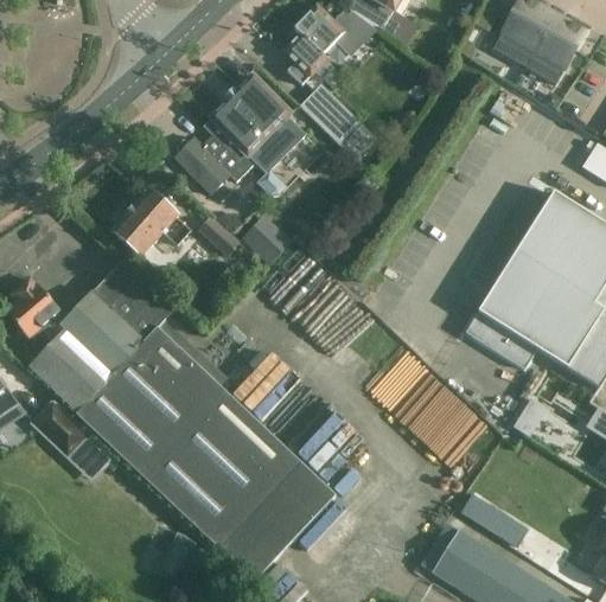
[(415,24),(395,12),(402,0),(375,0),(391,10),(380,30),(404,45),(415,24)]
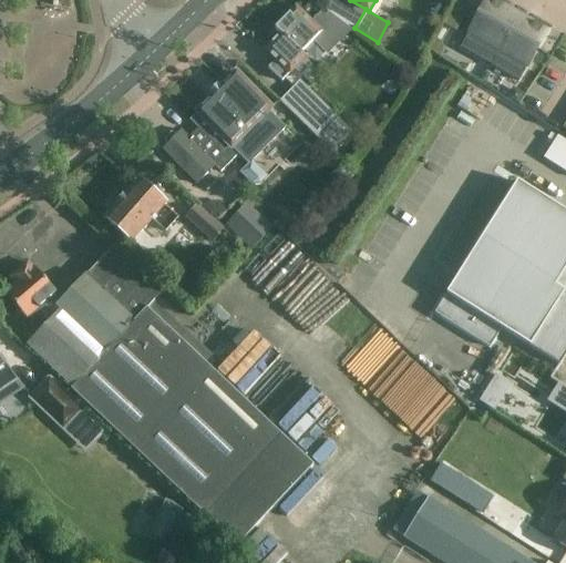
[(484,0),(459,45),(489,62),(516,12),(495,0),(484,0)]
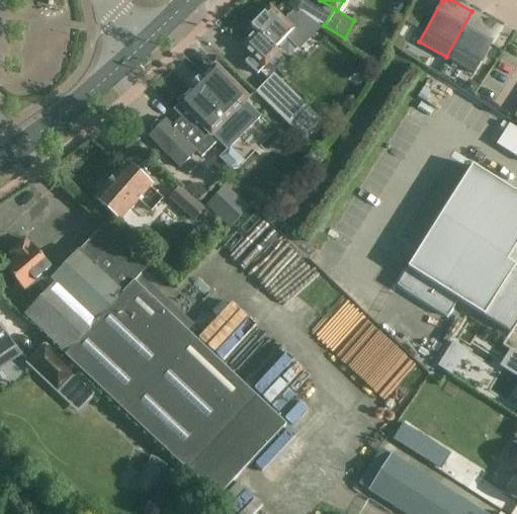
[(292,27),(283,18),(268,4),(250,23),(255,29),(241,44),(250,52),(244,60),(258,73),(282,48),(277,44),(292,27)]
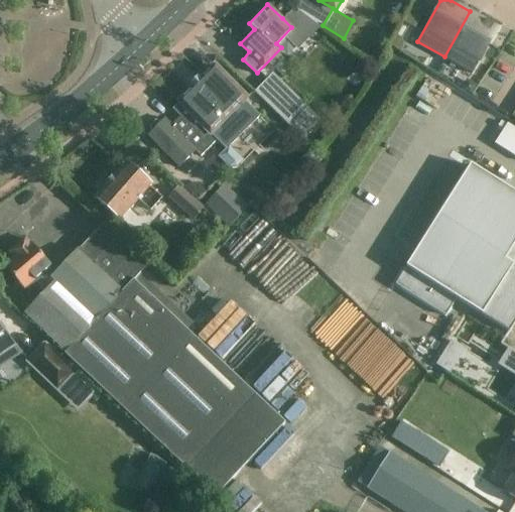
[(470,11),(444,56),(471,72),(496,26),(470,11)]
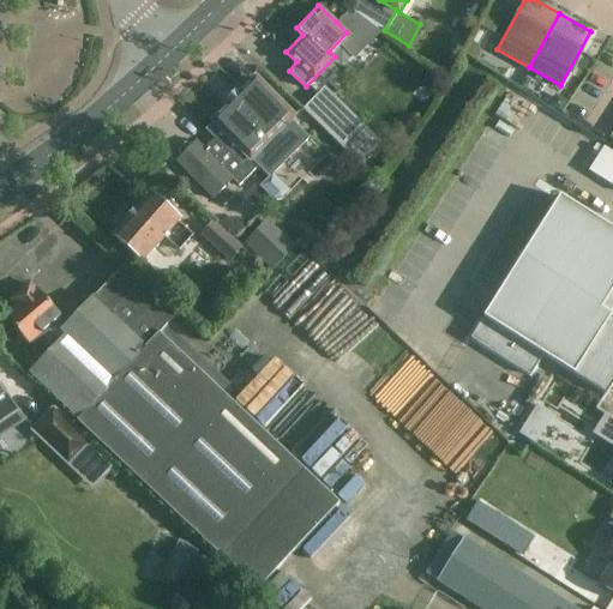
[(205,127),(216,138),(242,164),(250,156),(257,163),(269,175),(265,178),(259,185),(270,196),(271,198),(281,197),(289,188),(272,170),(307,136),(289,116),(292,114),(271,92),(254,76),(238,91),(236,90),(226,101),(227,103),(211,119),(212,120),(205,127)]
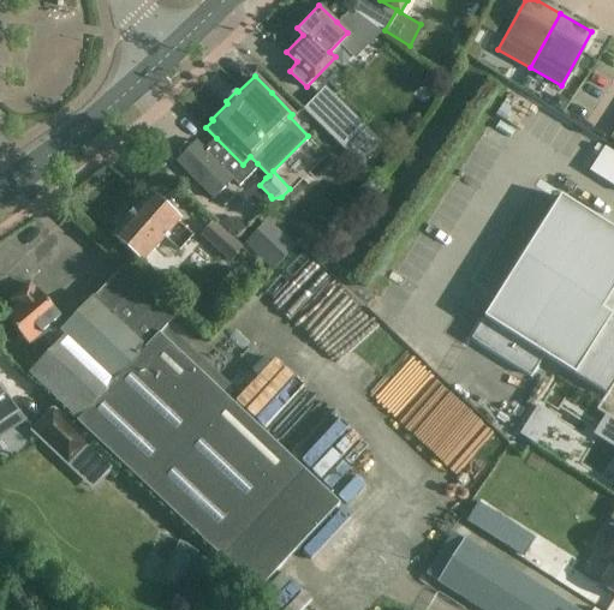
[(363,121),(325,84),(302,106),(341,144),(363,121)]
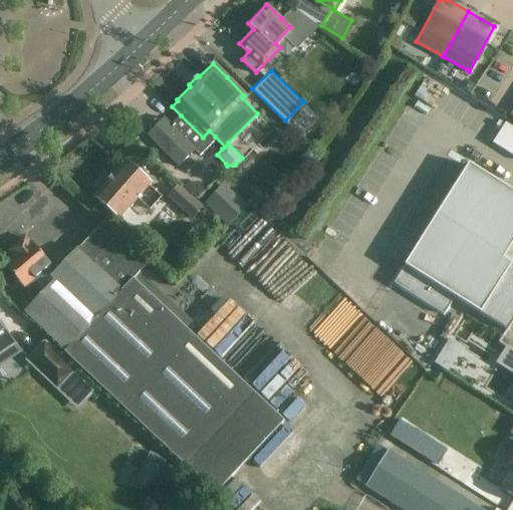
[(203,138),(181,115),(172,124),(164,116),(147,134),(178,164),(194,147),(200,153),(206,147),(215,137),(209,131),(203,138)]
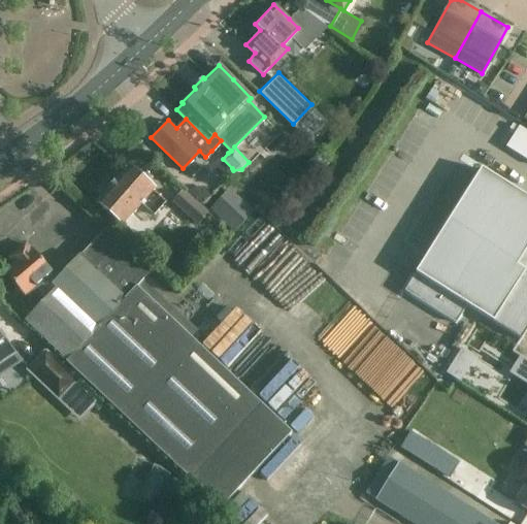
[(526,131),(515,123),(500,144),(526,161),(526,131)]
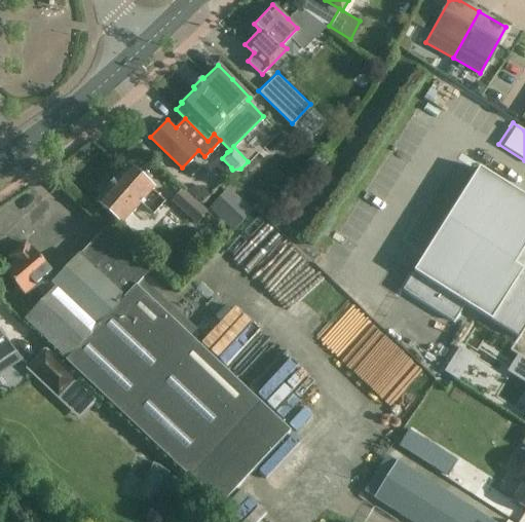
[(304,160),(316,173),(327,161),(314,149),(304,160)]
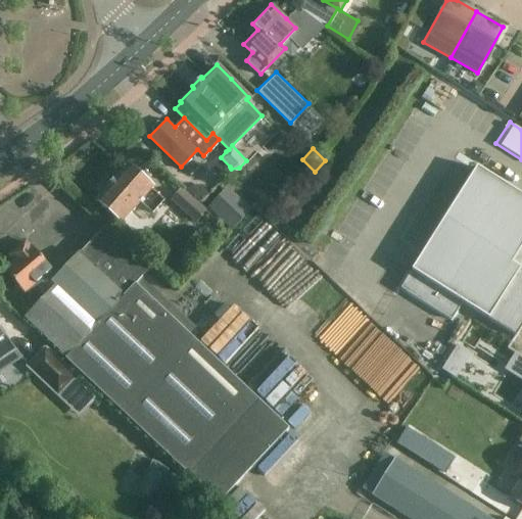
[(220,158),(211,167),(221,177),(230,167),(221,157),(220,158)]
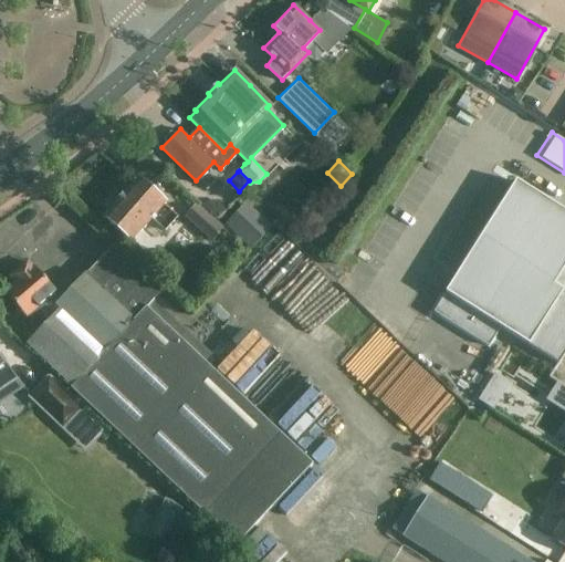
[(166,203),(158,195),(137,177),(103,216),(132,240),(152,218),(165,229),(177,215),(165,204),(166,203)]
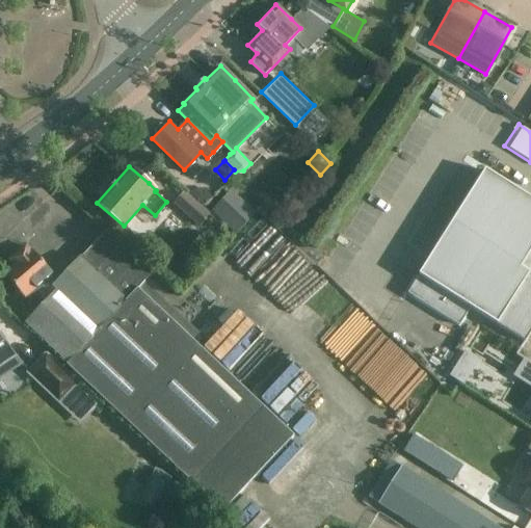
[(530,196),(484,167),(406,291),(458,323),(470,306),(524,340),(530,327),(530,196)]
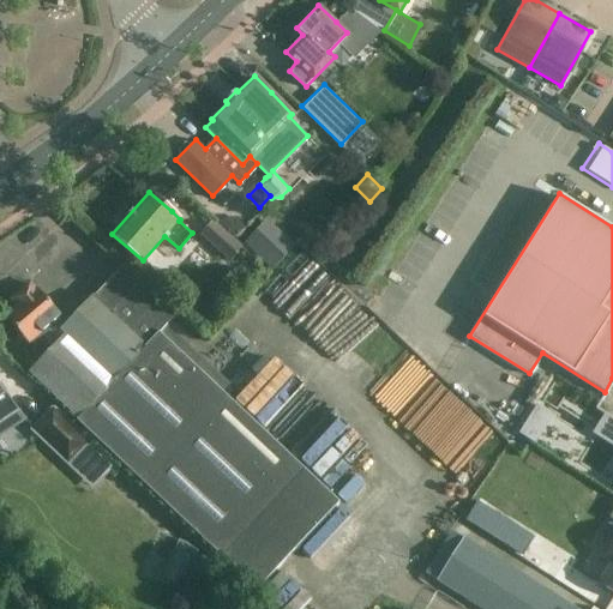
[(295,242),(265,215),(240,241),(270,270),(295,242)]
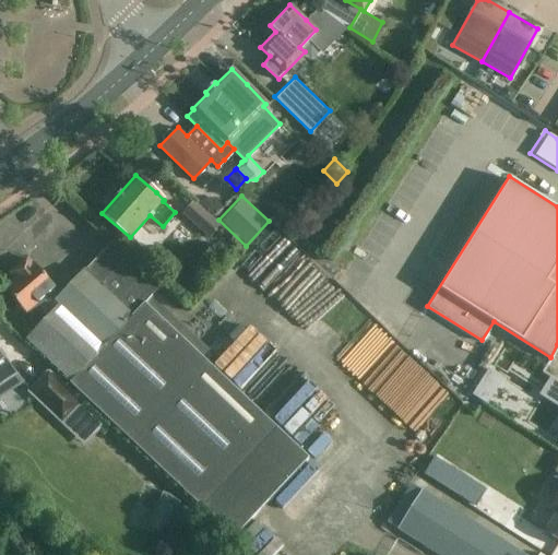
[(182,211),(210,235),(220,223),(193,199),(182,211)]
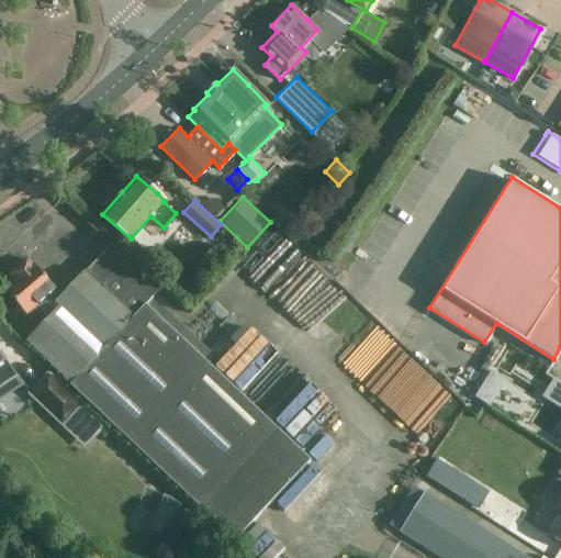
[(60,296),(55,289),(38,303),(48,316),(33,333),(31,330),(24,337),(40,352),(235,538),(311,458),(279,427),(209,359),(211,357),(211,349),(154,297),(164,287),(112,242),(60,296)]
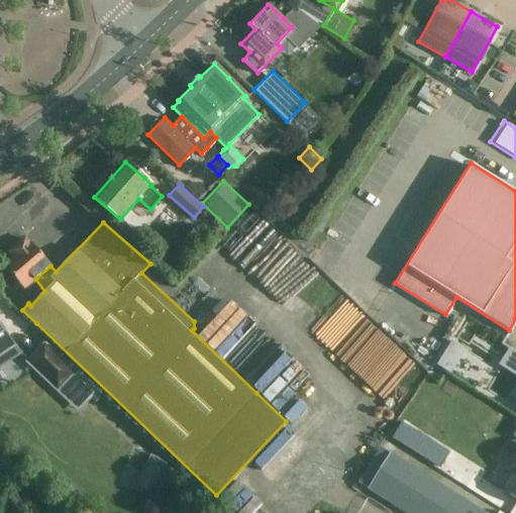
[(26,286),(35,279),(50,266),(29,240),(28,241),(24,236),(8,249),(12,255),(3,264),(23,287),(25,285),(26,286)]
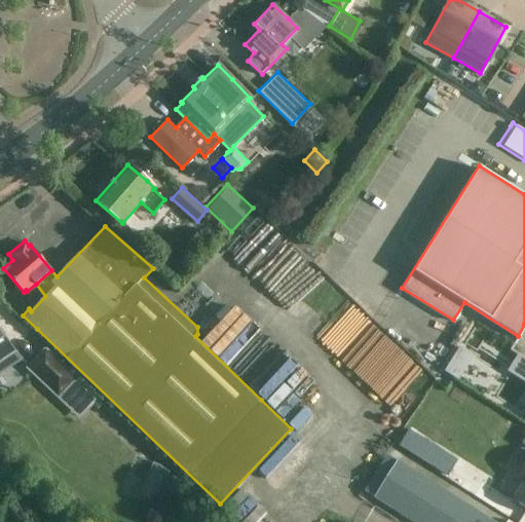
[(0,371),(22,359),(15,352),(4,334),(0,337),(0,371)]
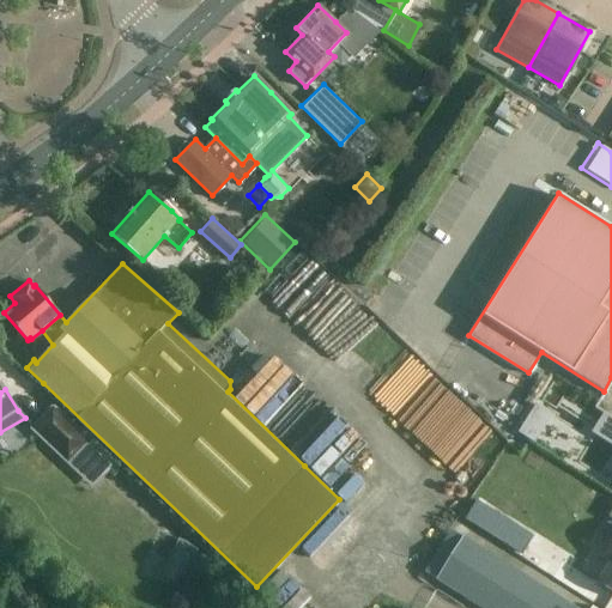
[(534,401),(516,430),(533,441),(551,412),(534,401)]
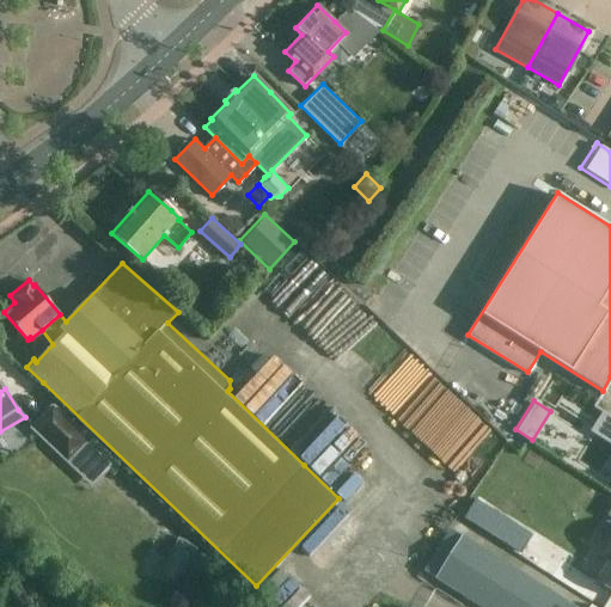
[(86,435),(50,402),(30,423),(65,458),(86,435)]
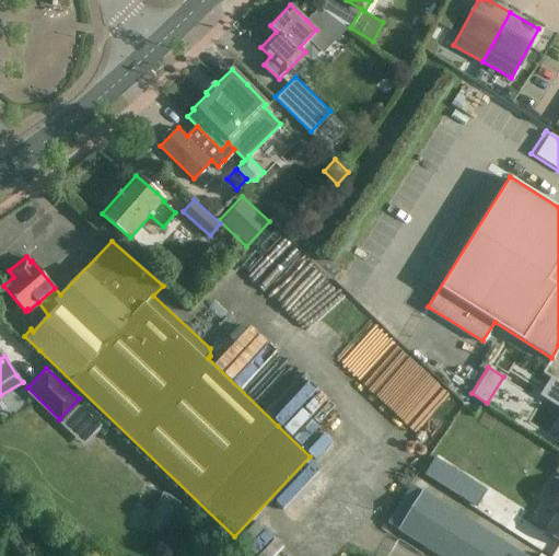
[(486,488),(433,455),(423,472),(475,505),(486,488)]
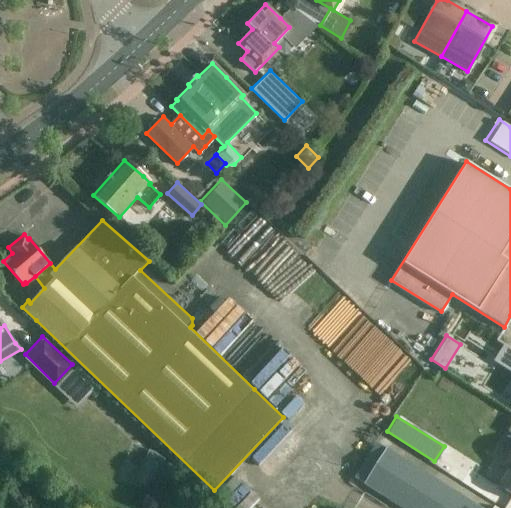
[(496,483),(504,488),(510,492),(510,422),(507,430),(510,432),(510,448),(501,464),(507,467),(496,483)]
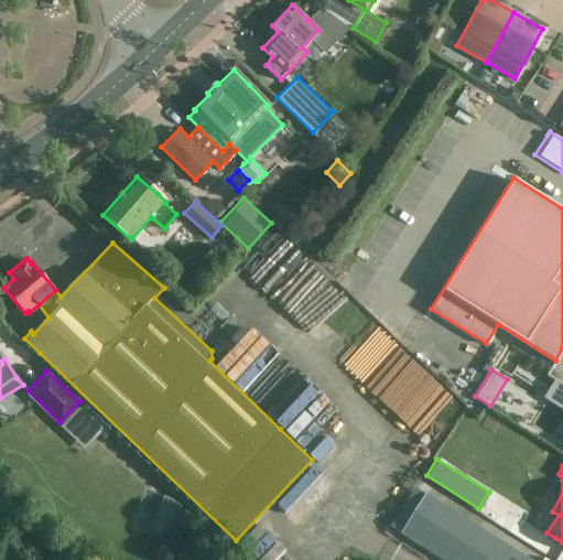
[(531,559),(423,493),(399,531),(444,559),(531,559)]
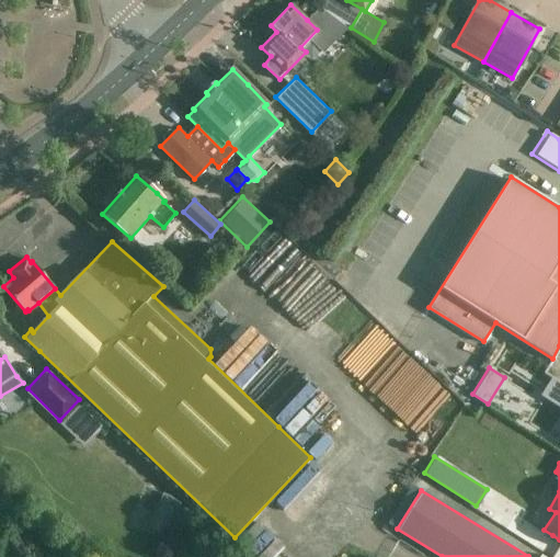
[(158,497),(146,526),(167,534),(170,525),(182,530),(190,509),(178,503),(180,498),(161,491),(159,498),(158,497)]
